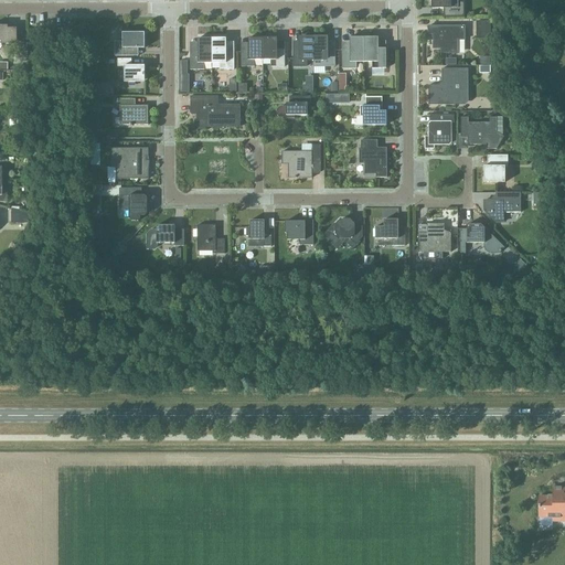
[(432,0),(432,8),(444,8),(444,17),(464,17),(464,2),(458,2),(458,0),(432,0)]
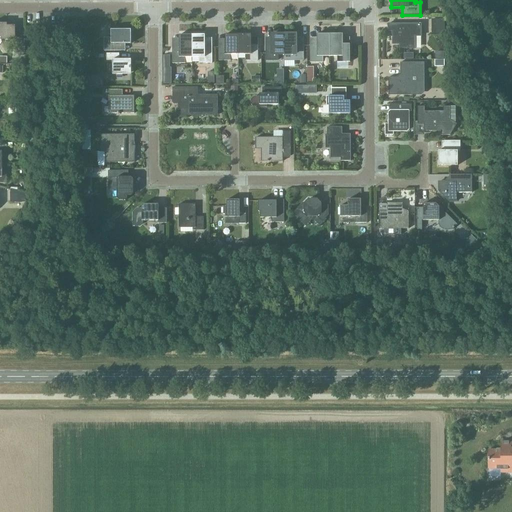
[(444,19),(431,19),(431,33),(444,33),(444,19)]
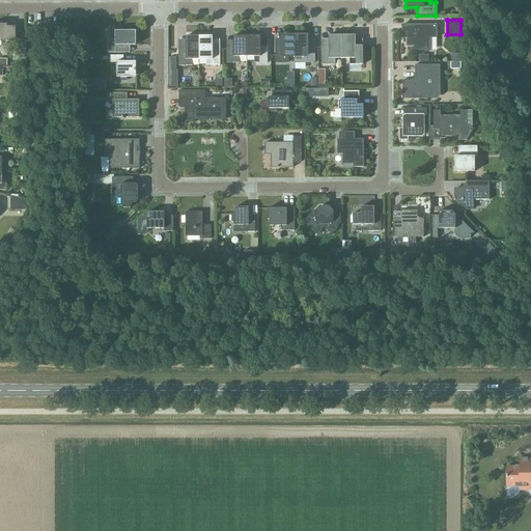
[(5,24),(0,24),(0,42),(15,42),(15,27),(6,27),(5,24)]
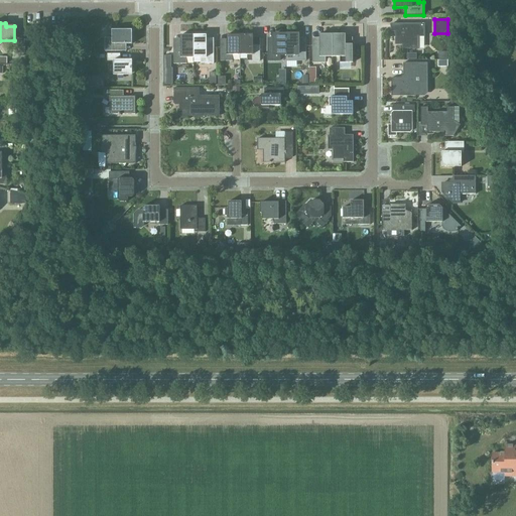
[(424,24),(391,24),(391,31),(395,31),(395,44),(402,44),(403,48),(418,48),(418,36),(424,36),(424,24)]
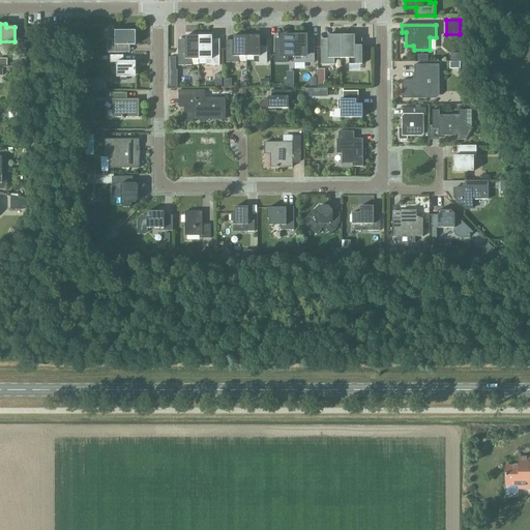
[(129,53),(129,46),(136,46),(136,31),(115,31),(115,39),(108,39),(108,53),(129,53)]
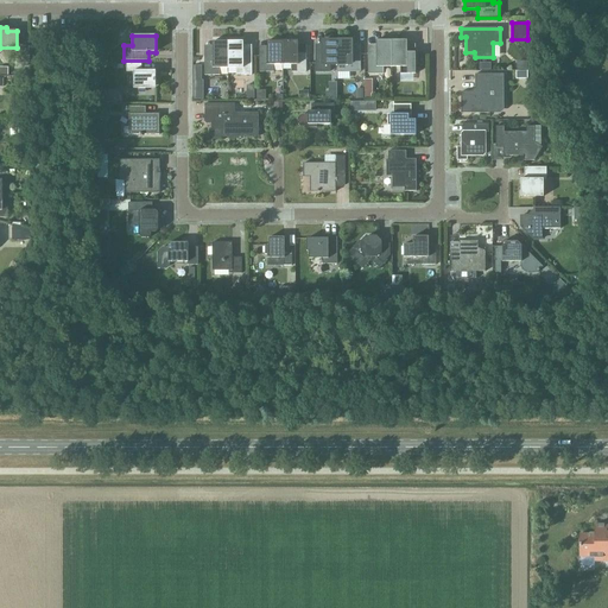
[(273,65),(283,64),(283,40),(267,42),(267,52),(265,55),(259,55),(259,73),(273,73),(273,65)]
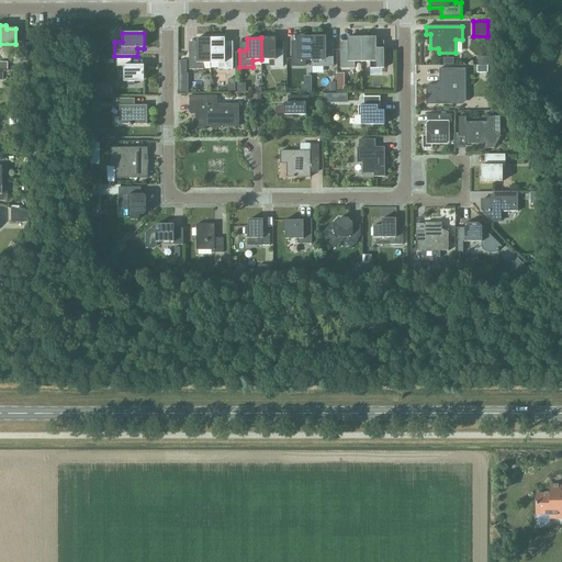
[(261,37),(261,59),(269,59),(269,66),(283,66),(283,51),(278,51),(276,48),(276,37),(261,37)]
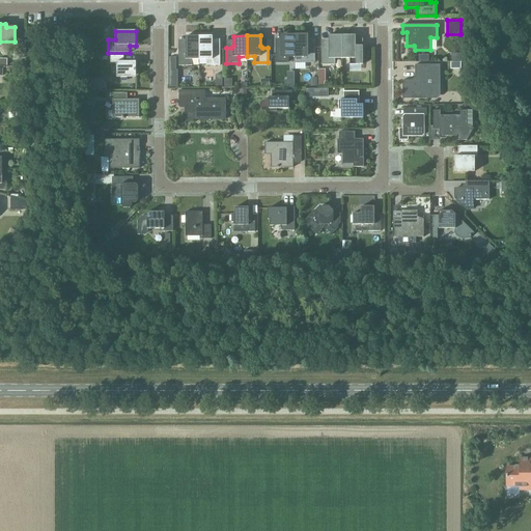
[(287,56),(295,56),(295,35),(282,35),(282,46),(280,48),(276,48),(276,62),(287,62),(287,56)]
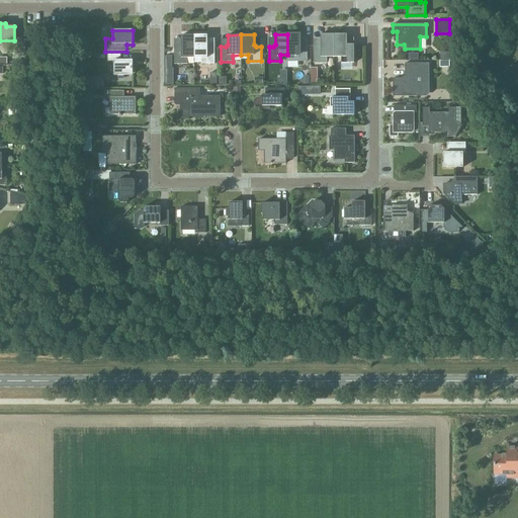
[(287,34),(287,55),(293,55),(293,61),(307,61),(307,46),(301,46),(299,45),(299,34),(287,34)]
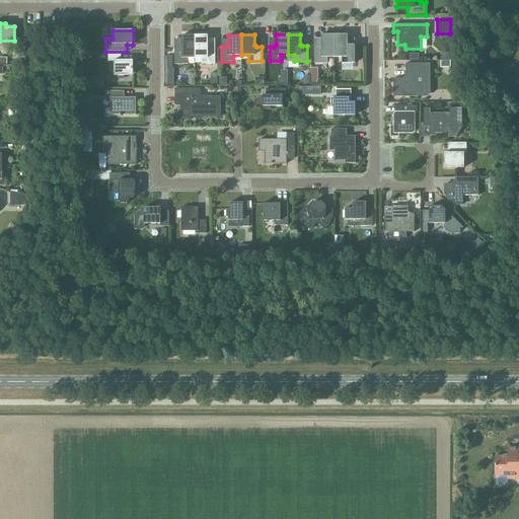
[(327,57),(335,57),(335,34),(321,34),(321,45),(314,45),(314,64),(327,63),(327,57)]
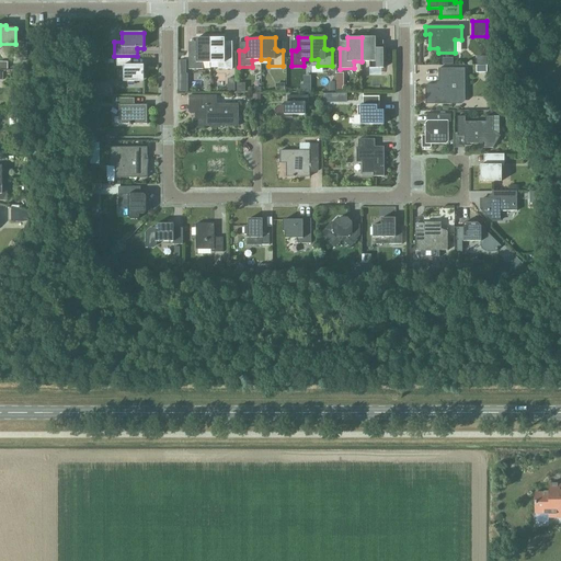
[(362,37),(362,61),(369,61),(369,68),(384,68),(384,48),(376,48),(376,37),(362,37)]
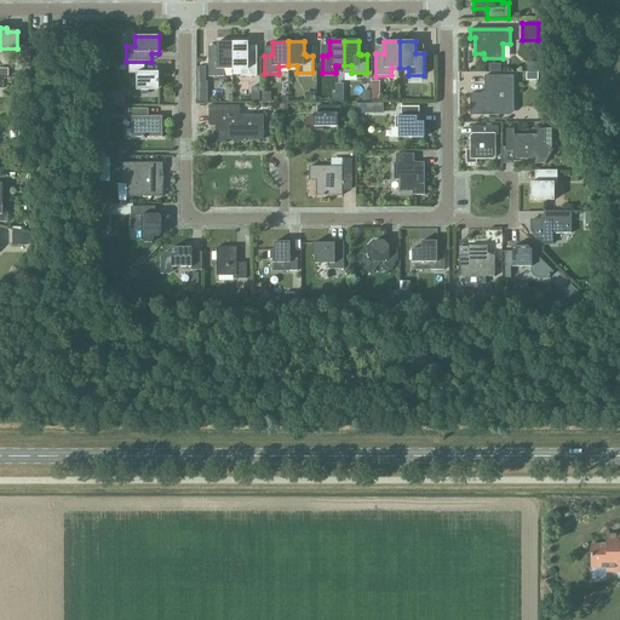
[(224,69),(233,69),(233,42),(217,42),(217,56),(216,57),(208,57),(208,76),(224,76),(224,69)]
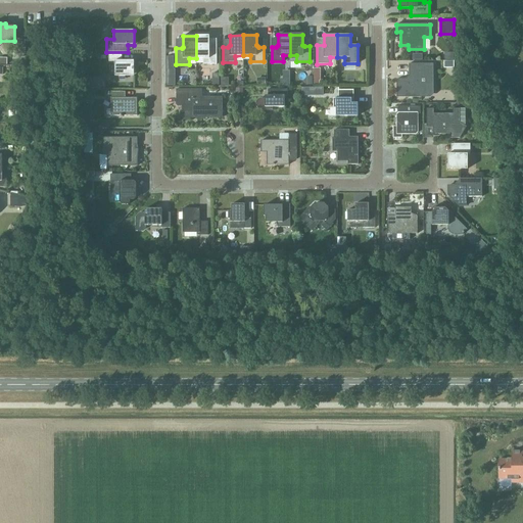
[(196,36),(196,58),(203,58),(203,64),(217,64),(217,48),(210,48),(209,46),(209,36),(196,36)]
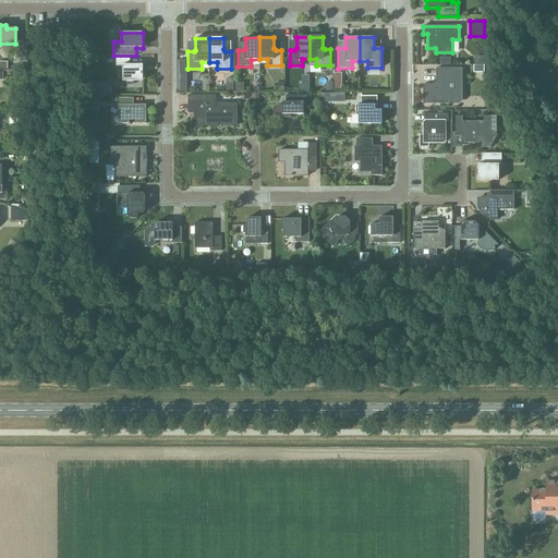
[(17,43),(17,58),(26,58),(26,43),(17,43)]
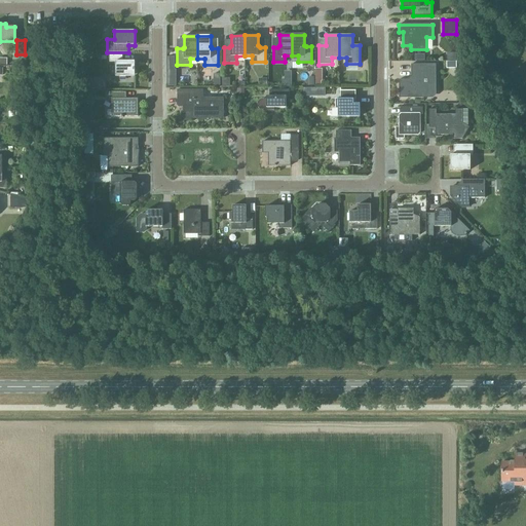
[(135,61),(122,62),(122,55),(109,55),(109,62),(115,62),(116,77),(135,76),(135,61)]
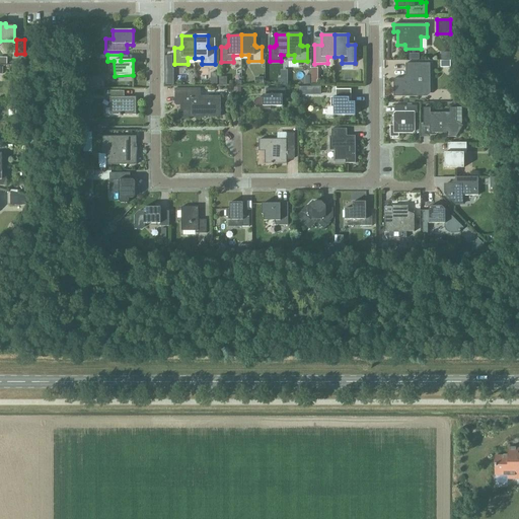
[(430,93),(430,91),(430,63),(405,63),(405,75),(402,78),(393,78),(393,96),(427,96),(430,93)]
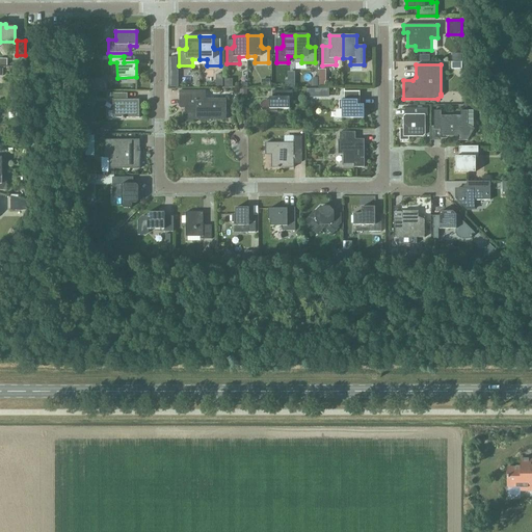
[(179,102),(179,103),(179,106),(181,107),(185,107),(185,112),(183,113),(183,120),(186,122),(191,122),(193,120),(198,120),(201,122),(207,122),(209,120),(225,120),(225,99),(205,99),(205,91),(180,91),(180,90),(179,90),(179,102)]
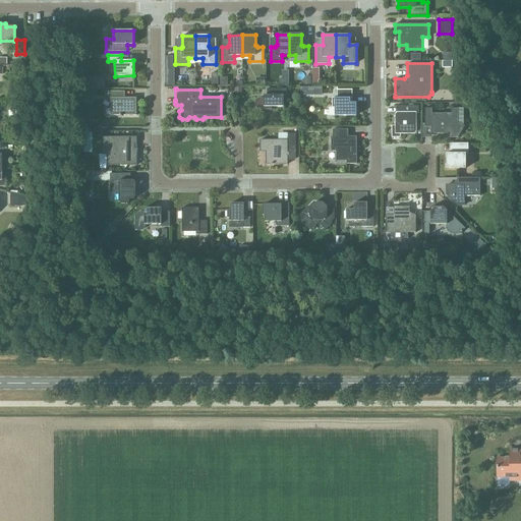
[(267,98),(261,98),(257,99),(255,101),(254,104),(255,107),(257,109),(261,109),(272,109),(272,107),(283,107),(283,96),(286,96),(286,89),(267,89),(267,98)]
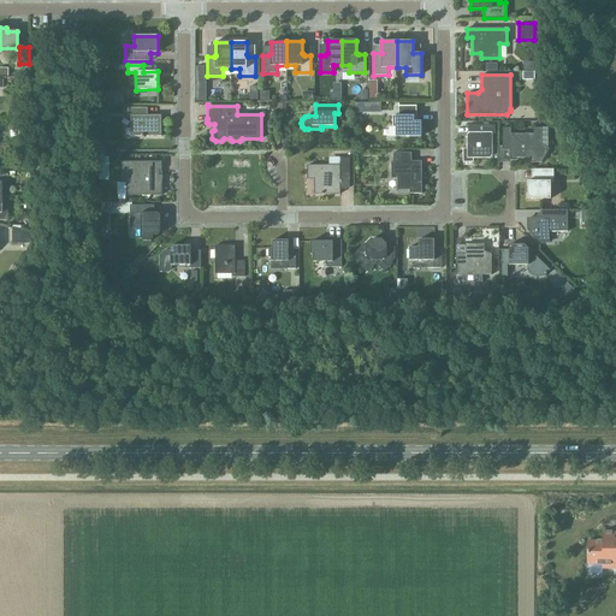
[(416,106),(398,106),(398,116),(392,116),(392,128),(396,128),(396,137),(421,137),(421,122),(416,122),(416,106)]
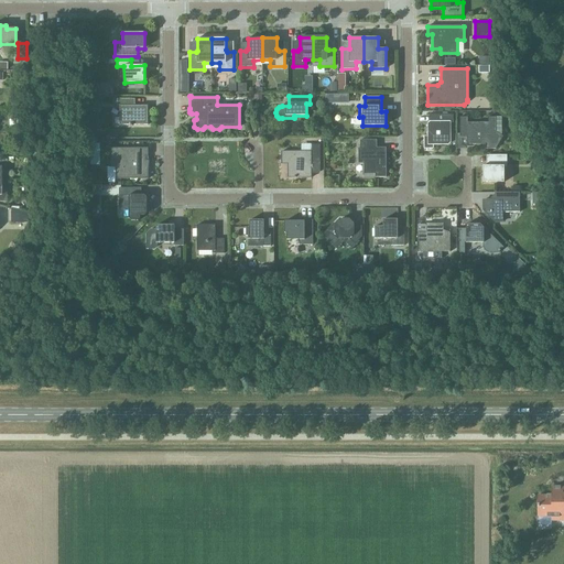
[(148,125),(148,106),(131,106),(131,98),(117,98),(117,106),(119,106),(119,126),(129,126),(132,126),(148,125)]
